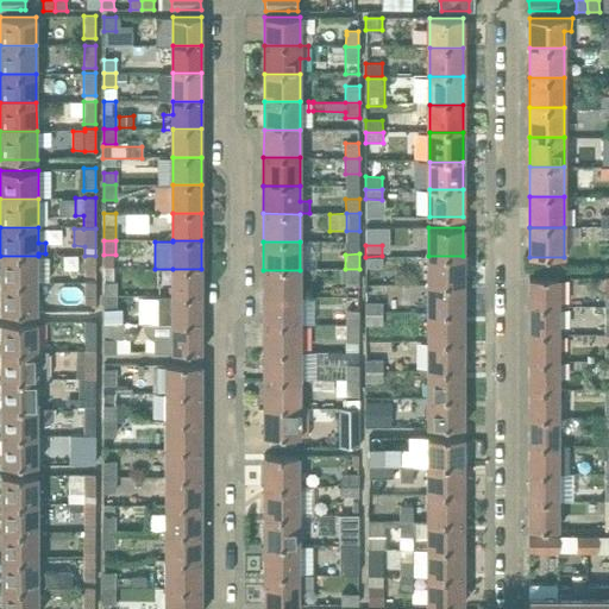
[(0,256),(0,284),(38,284),(38,256),(0,256)]
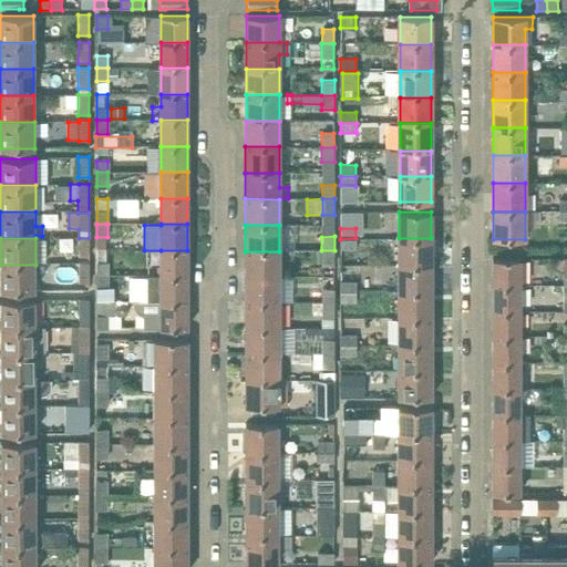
[(89,238),(79,238),(79,257),(89,257),(89,238)]
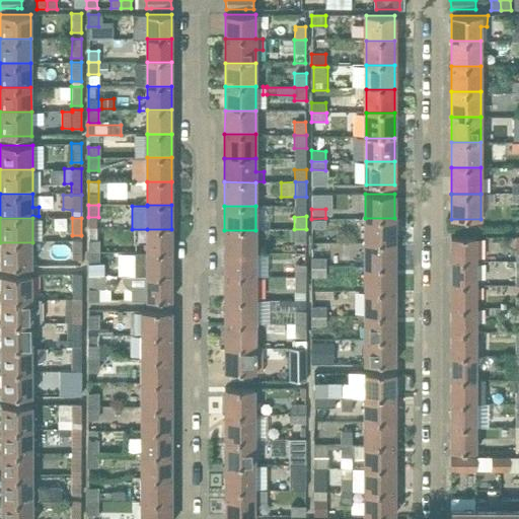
[(325,218),(311,219),(311,228),(326,228),(325,218)]
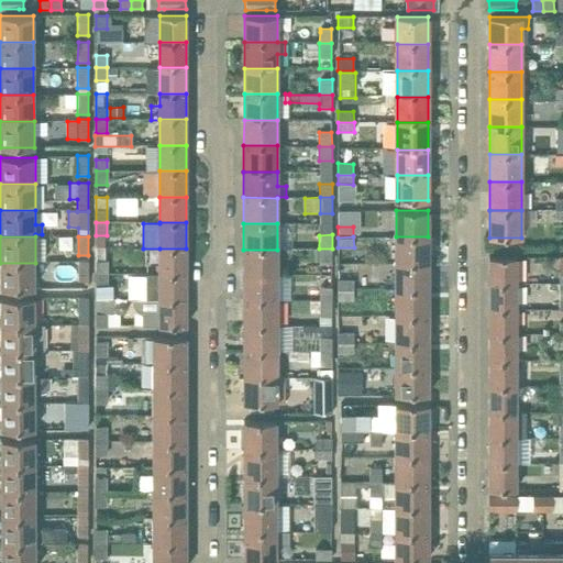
[(396,247),(396,263),(428,263),(428,236),(396,236),(396,238),(386,238),(386,247),(396,247)]
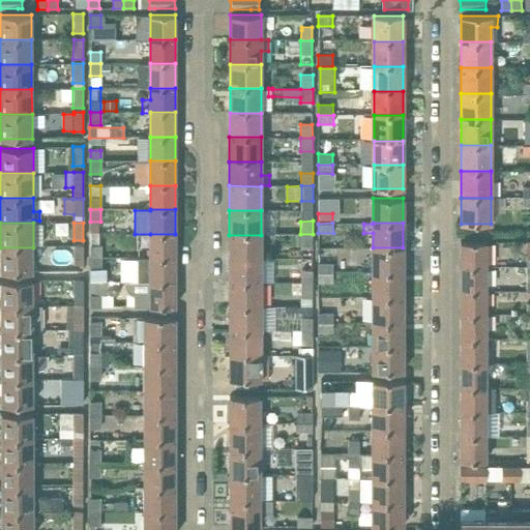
[(150,234),(150,258),(175,258),(175,234),(150,234)]
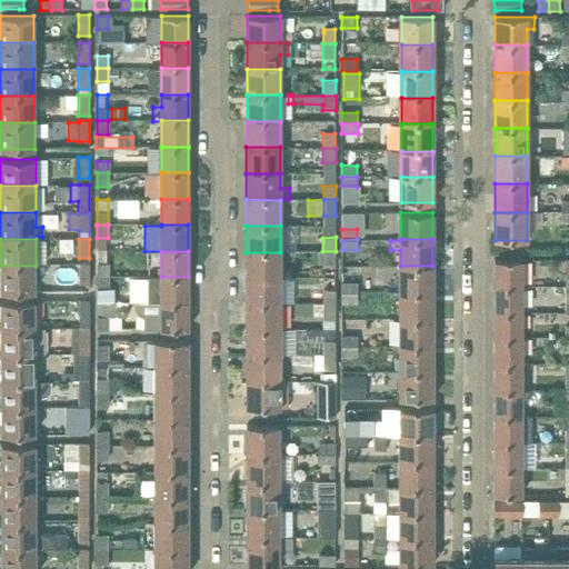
[(336,251),(322,251),(323,267),(336,267),(336,251)]
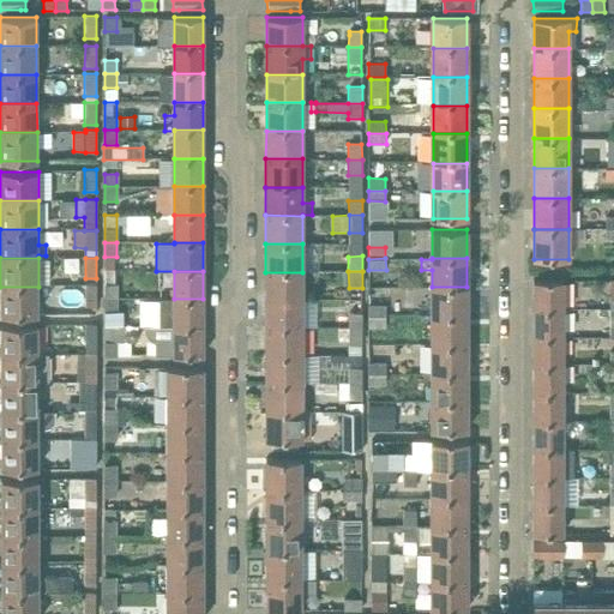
[(265,272),(265,300),(302,300),(302,272),(265,272)]
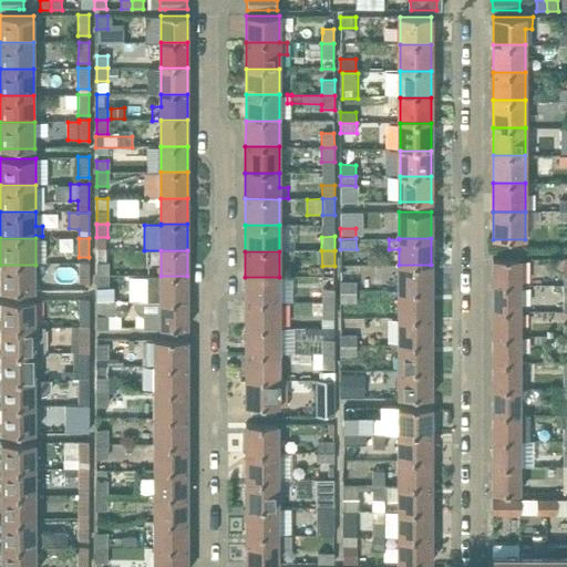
[(492,258),(492,285),(521,285),(522,259),(492,258)]
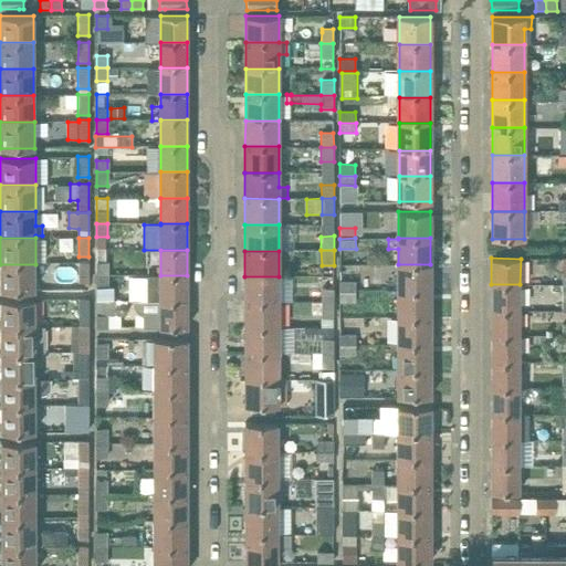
[(79,283),(88,283),(88,262),(80,261),(79,283)]
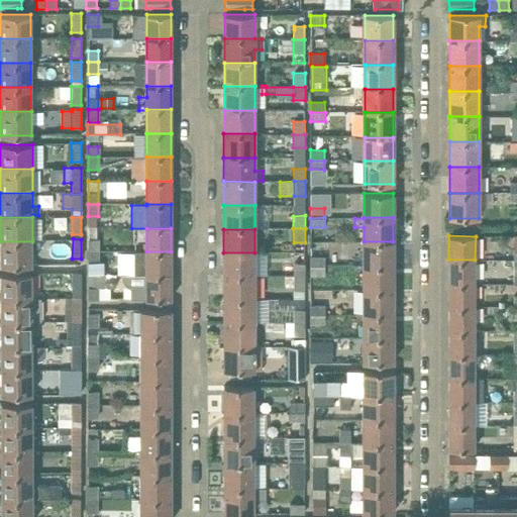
[(88,239),(88,251),(98,251),(98,239),(88,239)]
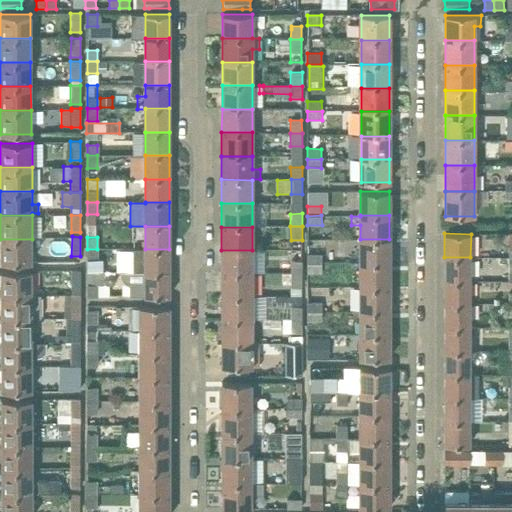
[(32,239),(0,239),(0,263),(32,263),(32,239)]
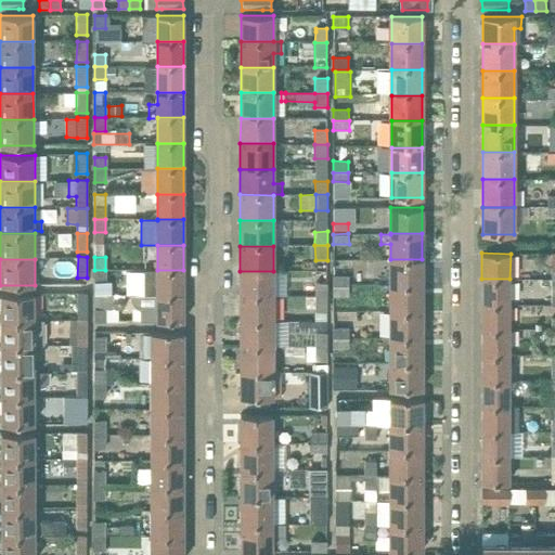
[(390,259),(390,285),(422,285),(422,259),(390,259)]
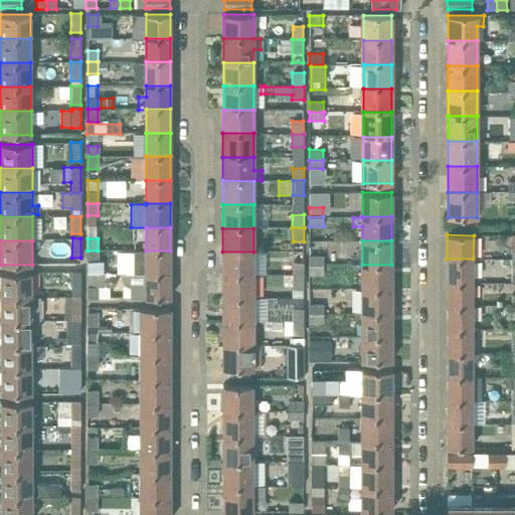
[(309,246),(309,265),(324,265),(323,256),(319,256),(319,246),(309,246)]
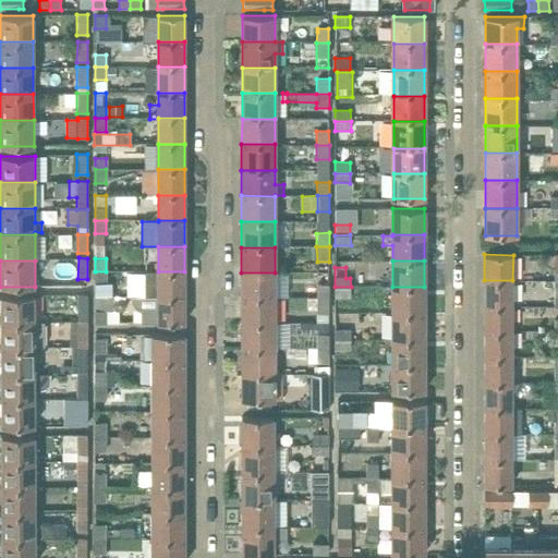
[(95,271),(95,296),(106,296),(106,271),(95,271)]
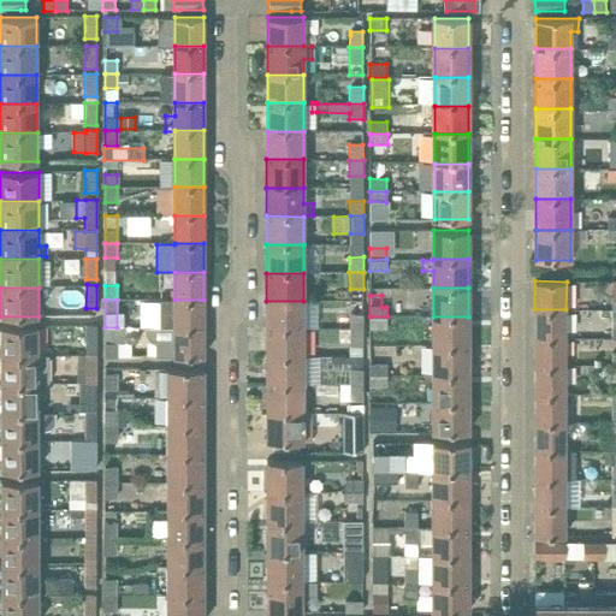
[(175,300),(175,327),(175,329),(203,329),(203,300),(175,300)]
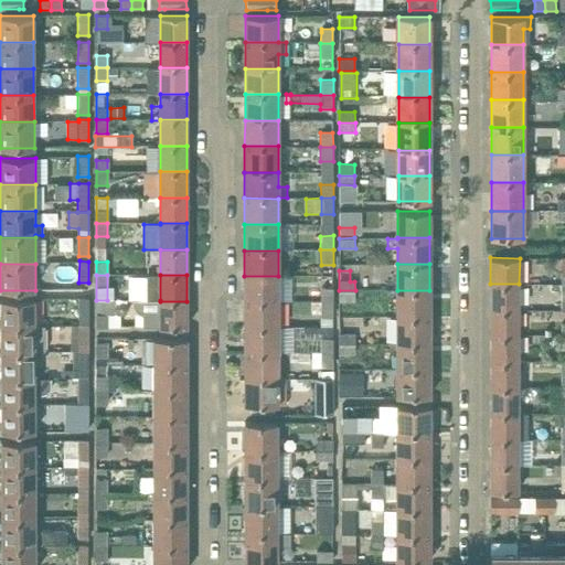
[(244,276),(244,302),(278,302),(278,276),(244,276)]
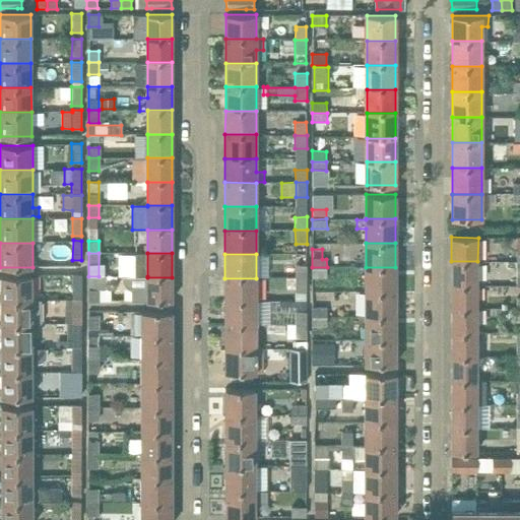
[(451,261),(451,285),(477,285),(477,261),(451,261)]
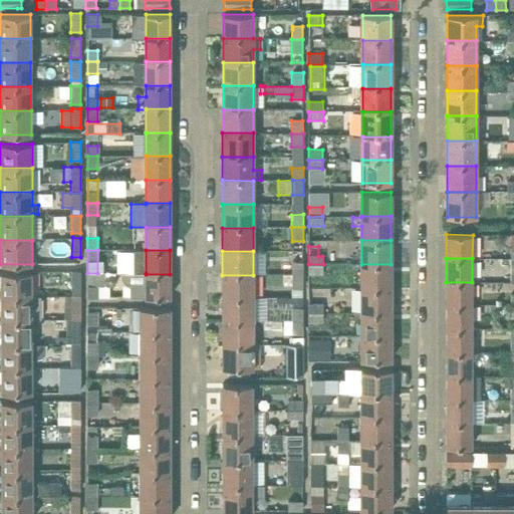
[(292,261),(291,276),(302,276),(303,262),(292,261)]
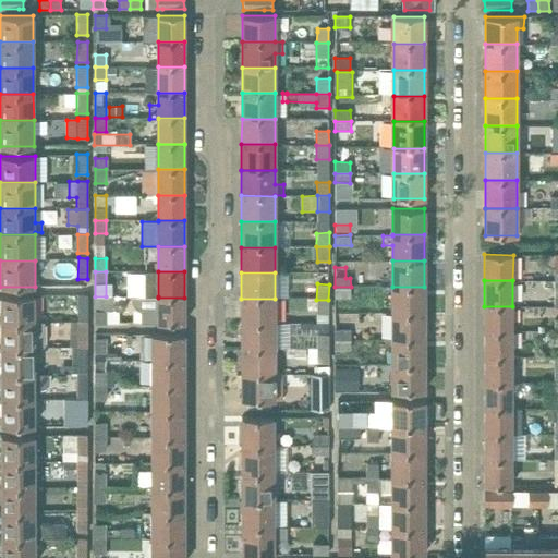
[(351,287),(335,287),(335,299),(351,299),(351,287)]
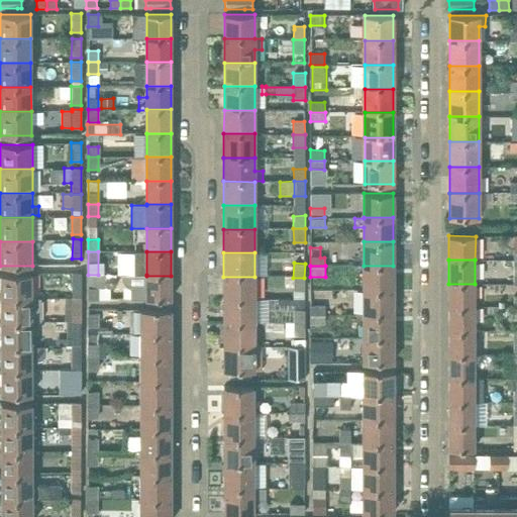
[(364,266),(364,290),(393,290),(393,266),(364,266)]
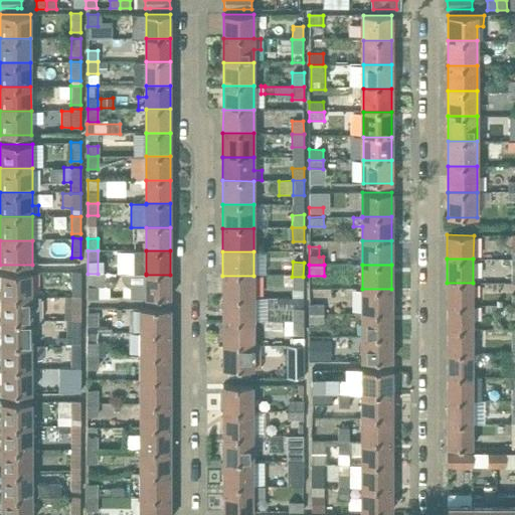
[(71,272),(70,297),(80,297),(80,272),(71,272)]
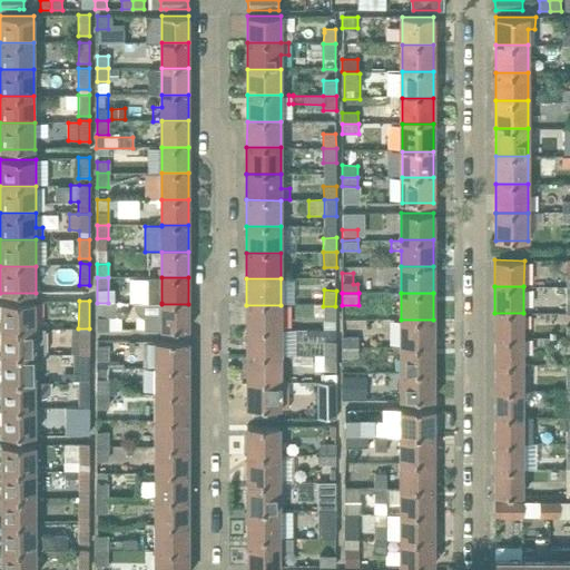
[(0,302),(0,328),(35,328),(35,302),(0,302)]
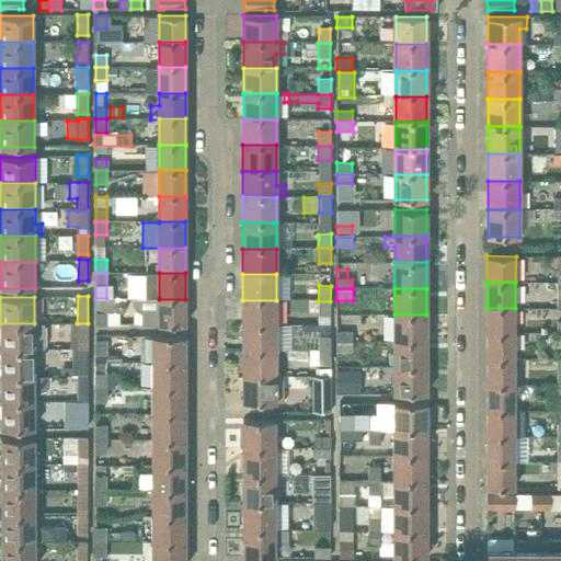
[(106,298),(95,298),(95,324),(106,324),(106,312),(112,312),(112,298),(106,298)]
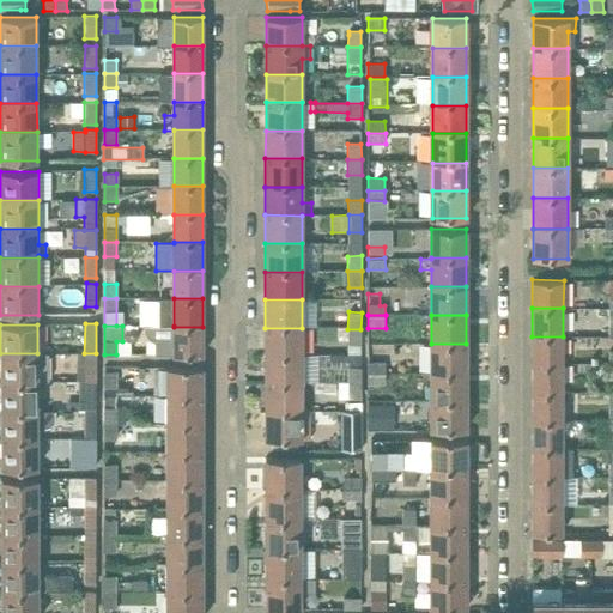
[(174,327),(174,326),(144,326),(144,329),(145,332),(147,337),(150,339),(155,341),(155,354),(202,354),(202,327),(174,327)]
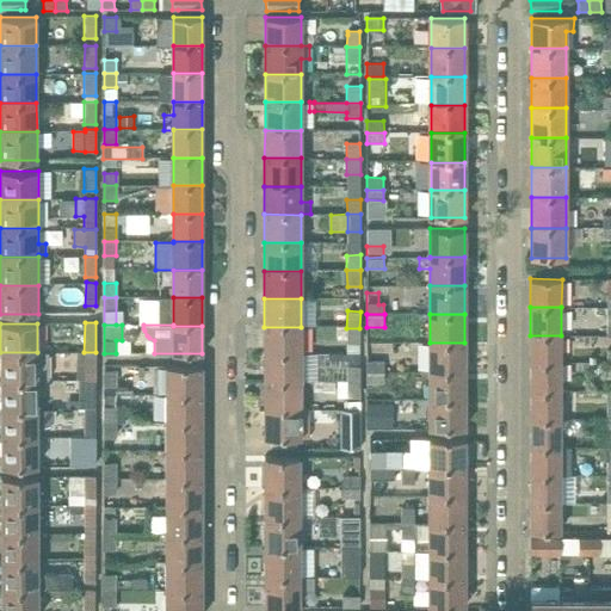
[(264,327),(264,355),(301,355),(301,327),(264,327)]
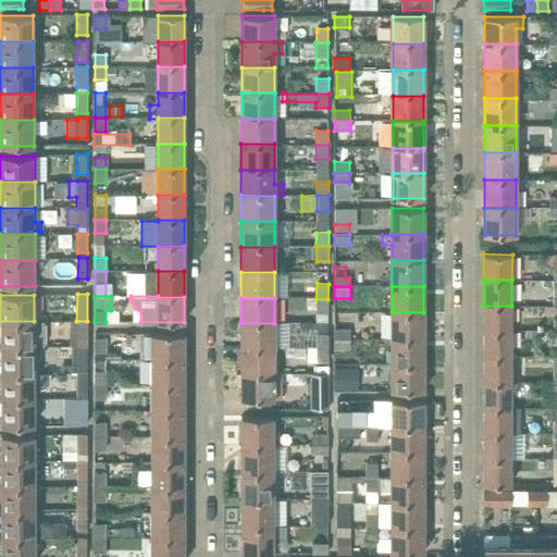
[(327,299),(316,299),(305,298),(305,310),(316,311),(316,322),(327,322),(327,299)]
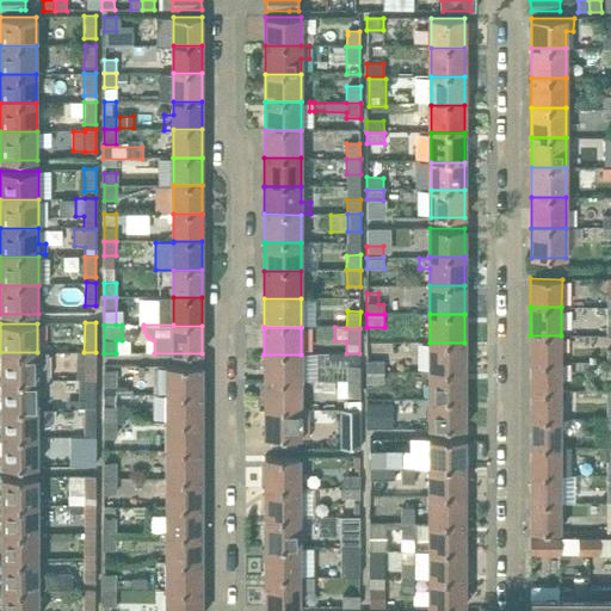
[(530,335),(530,363),(561,363),(561,335),(530,335)]
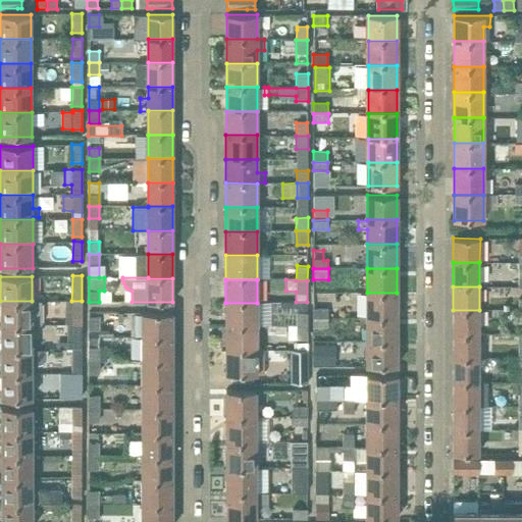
[(367,293),(367,317),(397,317),(397,293),(367,293)]
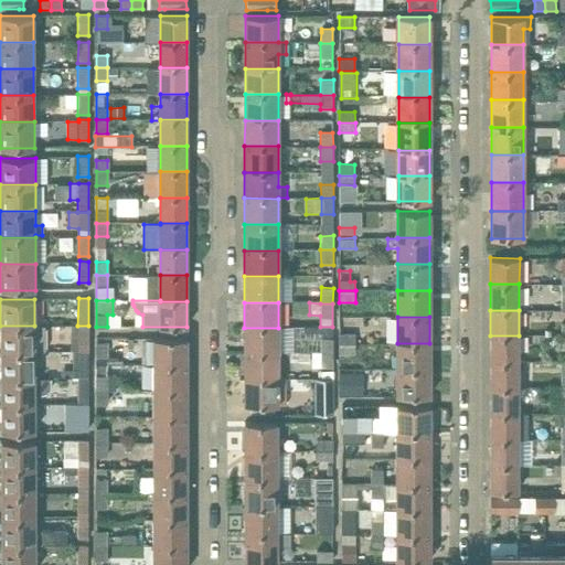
[(0,326),(0,352),(35,352),(44,352),(43,326),(34,326),(0,326)]
